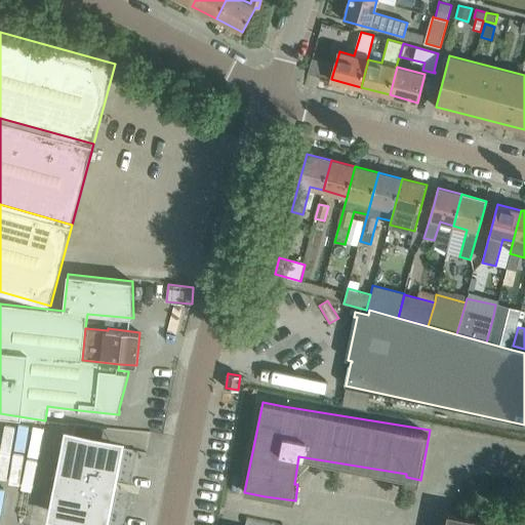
[(109,502),(116,469),(115,469),(115,465),(115,460),(114,457),(116,446),(107,444),(103,442),(99,440),(99,439),(90,437),(90,438),(86,439),(81,440),(72,438),(69,448),(68,451),(66,454),(65,458),(64,458),(56,492),(57,492),(57,496),(57,500),(58,503),(56,514),(67,516),(67,517),(70,519),(74,520),(74,521),(83,523),(83,522),(87,522),(91,521),(102,523),(104,513),(106,510),(107,506),(109,501),(109,502)]
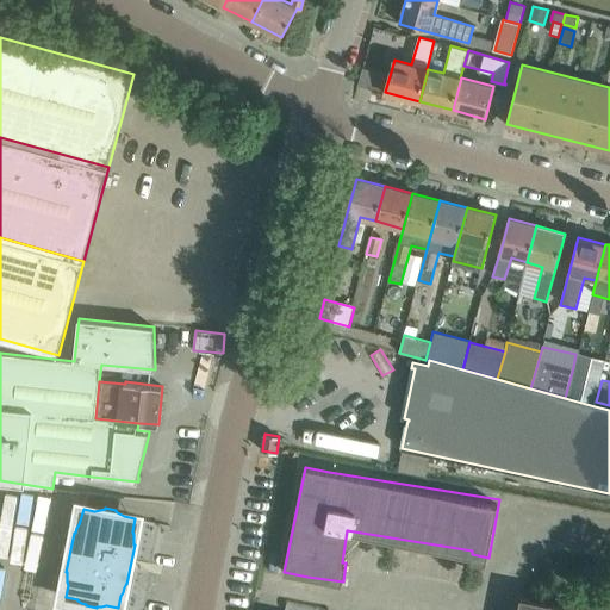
[(592,609),(522,596),(518,609),(592,609)]
